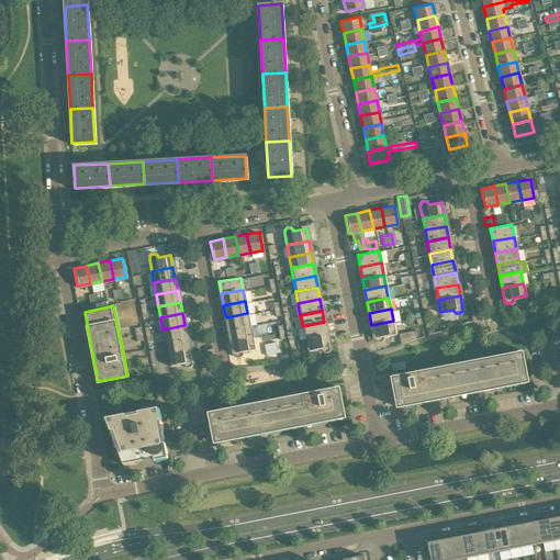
[(249,324),(247,313),(226,317),(228,328),(249,324)]
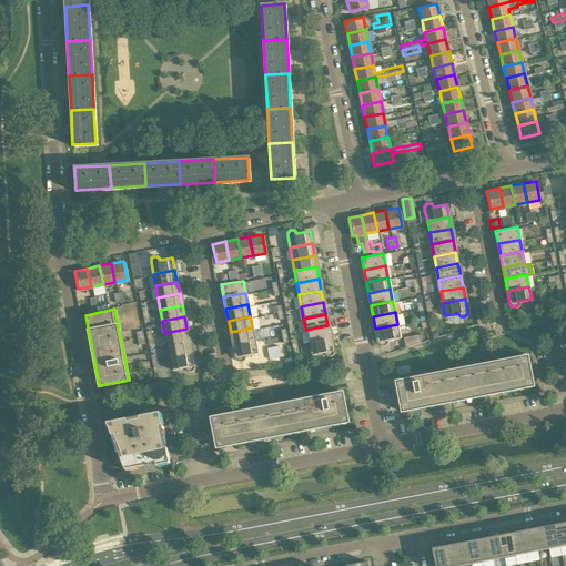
[(393,337),(400,336),(397,324),(375,329),(377,341),(377,342),(378,342),(378,343),(380,344),(381,344),(382,344),(383,344),(384,344),(385,344),(386,343),(386,342),(386,341),(386,340),(393,337)]
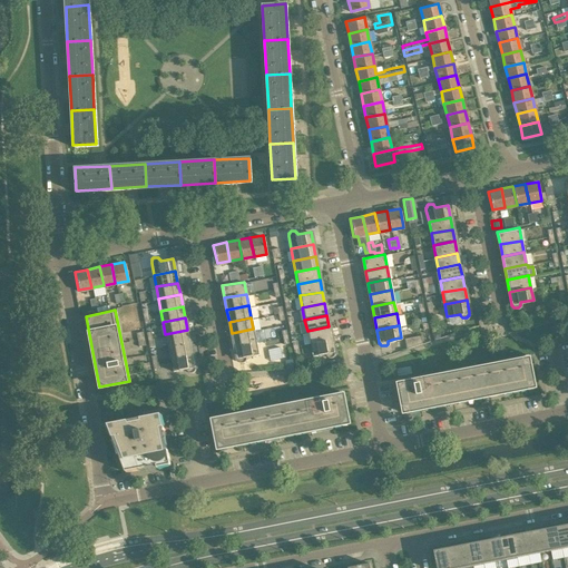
[(331,339),(329,326),(307,331),(310,343),(331,339)]
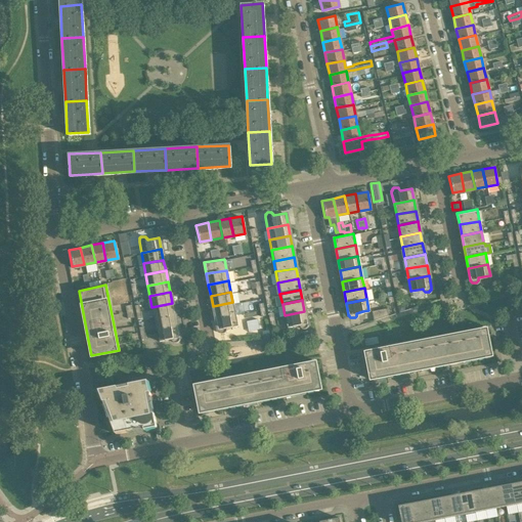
[(213,306),(215,317),(234,313),(232,302),(213,306)]
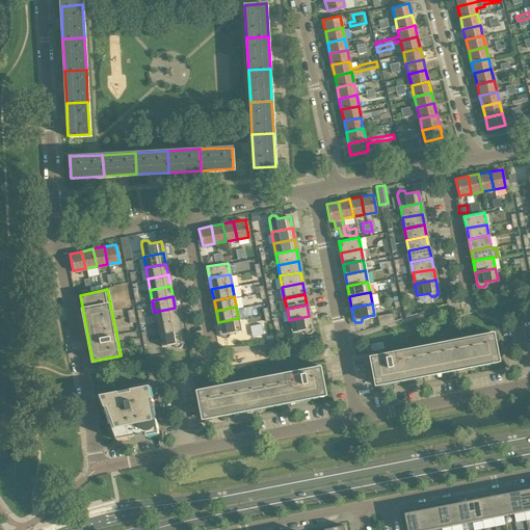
[(134,321),(132,308),(126,309),(128,322),(134,321)]
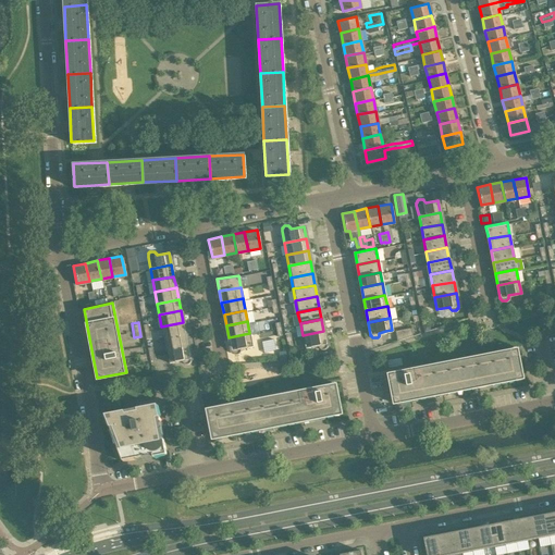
[(185,334),(183,322),(161,327),(163,337),(185,334)]
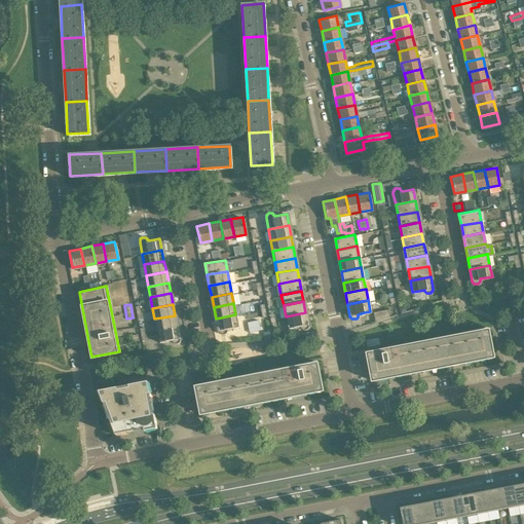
[(385,306),(370,311),(373,321),(388,315),(385,306)]
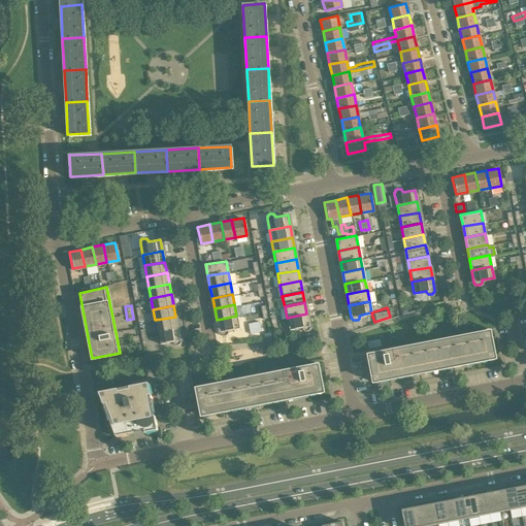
[(306,314),(287,318),(289,329),(300,327),(301,328),(301,329),(302,329),(303,330),(304,330),(305,330),(306,330),(306,329),(307,329),(308,328),(308,327),(308,326),(308,325),(306,314)]
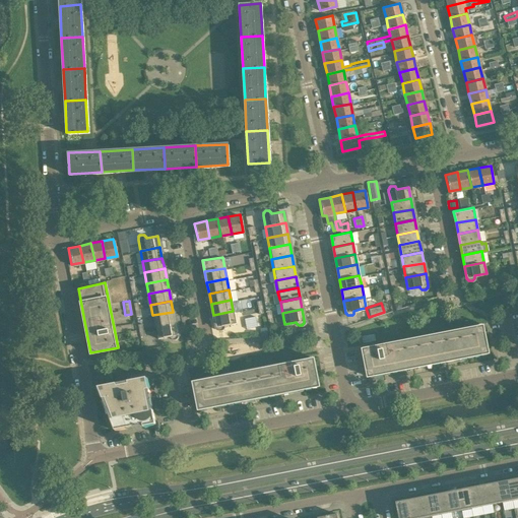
[(235,322),(233,311),(213,315),(215,326),(215,327),(216,328),(217,329),(218,329),(219,329),(220,329),(221,329),(222,328),(223,327),(223,326),(223,325),(230,323),(235,322)]
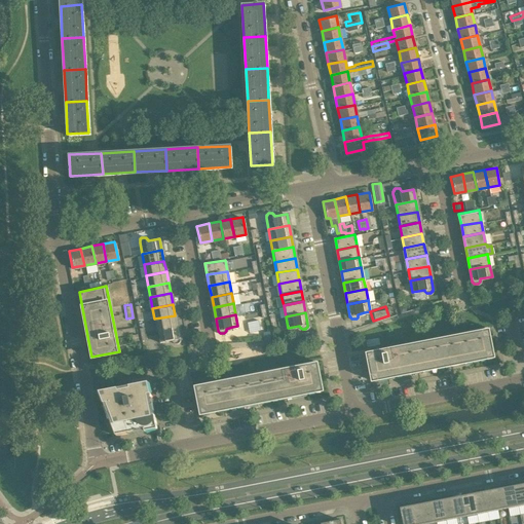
[(156,330),(177,326),(175,315),(154,319),(156,330)]
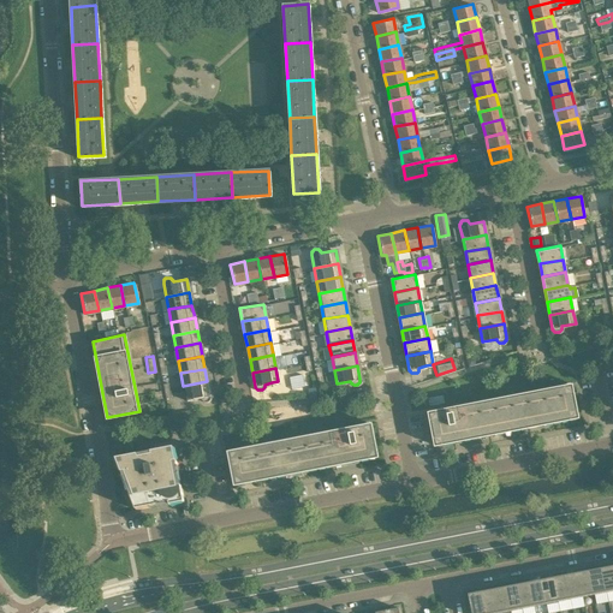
[(209,394),(207,381),(183,386),(185,399),(192,398),(200,397),(200,398),(201,399),(202,400),(203,400),(204,400),(206,400),(207,400),(208,399),(208,398),(209,398),(209,397),(209,396),(209,394)]
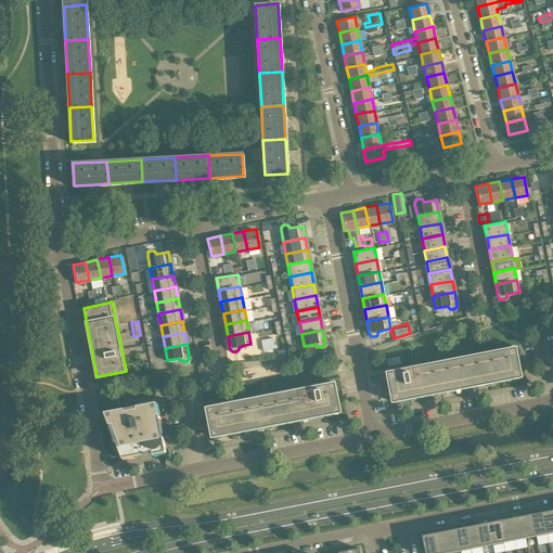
[(393,400),(439,391),(519,376),(514,348),(513,345),(386,370),(393,400)]
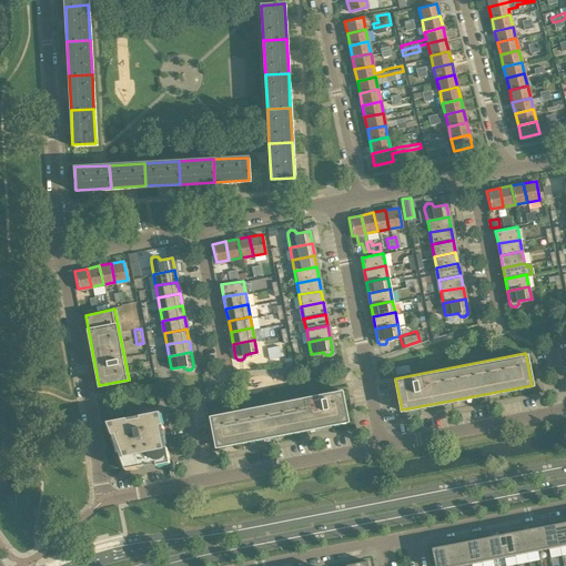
[(395,373),(408,370),(407,364),(394,366),(395,373)]
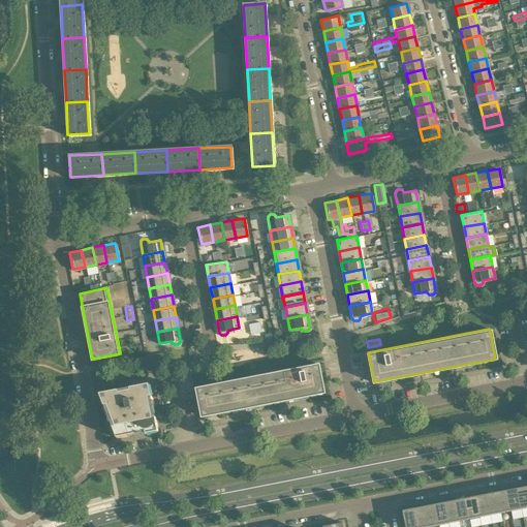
[(317,363),(308,364),(196,385),(202,415),(322,392),(317,363)]
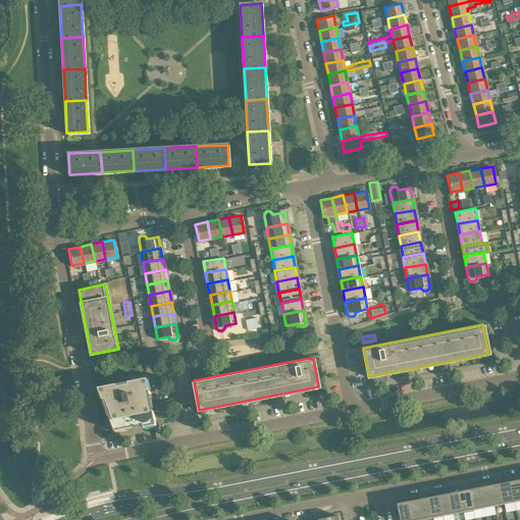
[(155,425),(145,372),(125,376),(127,382),(115,384),(97,387),(114,431),(133,427),(132,426),(142,422),(143,427),(155,425)]
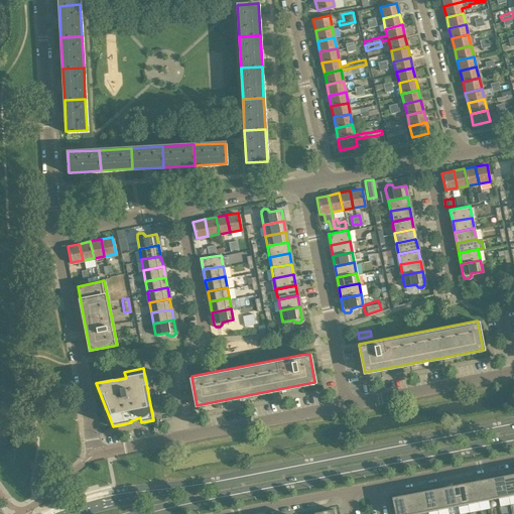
[(503,476),(507,495),(513,493),(513,478),(513,474),(503,476)]
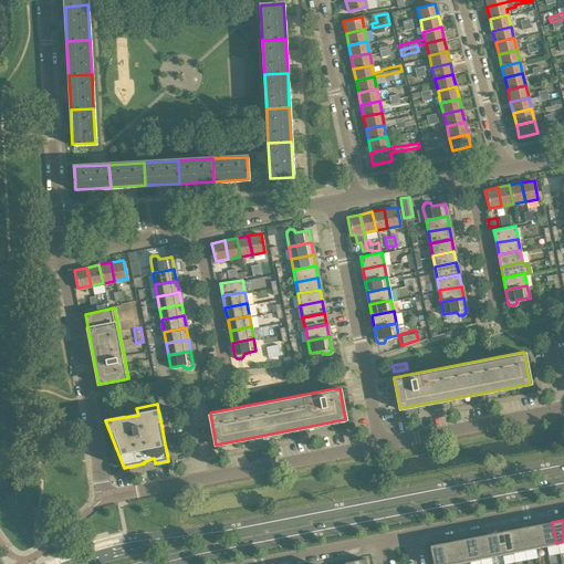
[(552,522),(541,524),(545,545),(556,543),(552,522)]
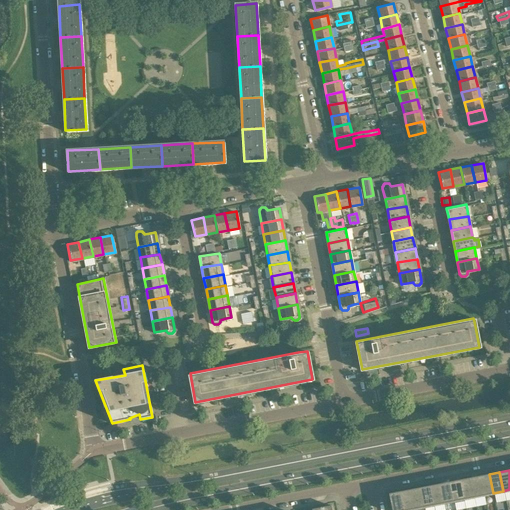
[(483,495),(493,493),(489,474),(479,476),(483,495)]
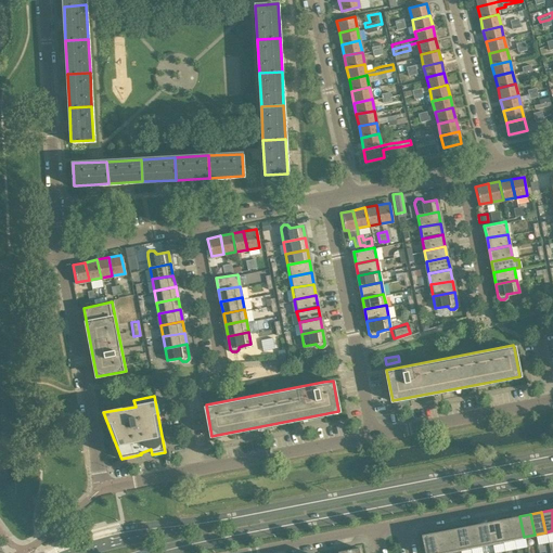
[(509,518),(513,539),(524,537),(519,516),(509,518)]
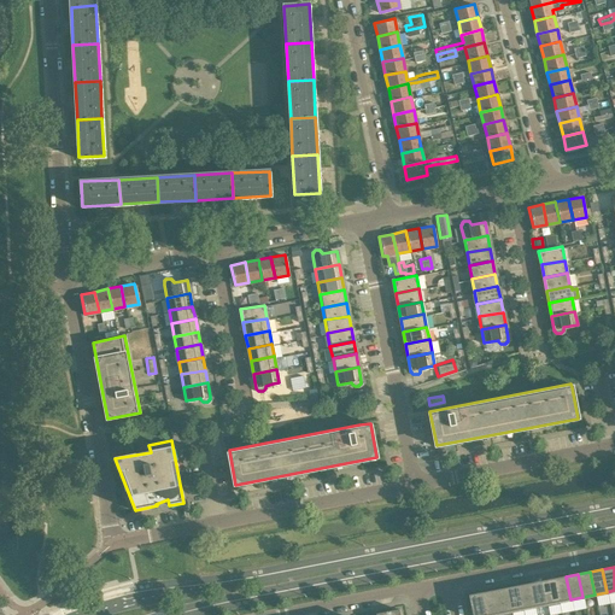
[(558,602),(570,599),(566,577),(554,579),(558,602)]
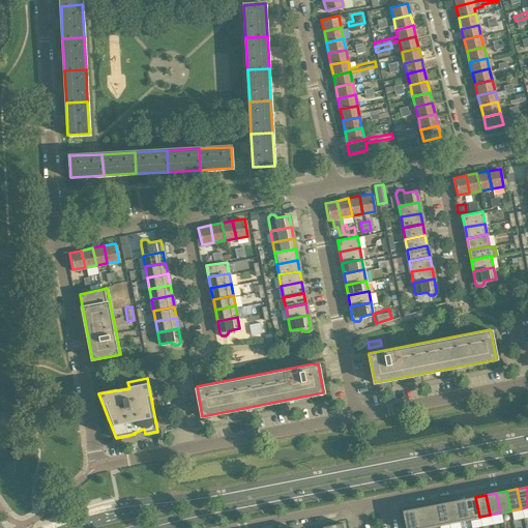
[(479,517),(475,497),(465,499),(469,519),(479,517)]
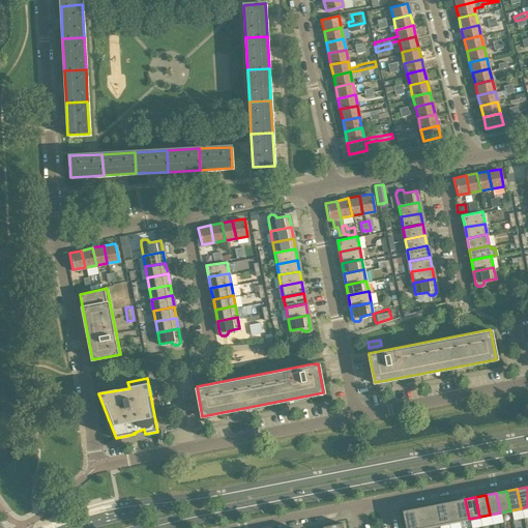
[(465,499),(455,501),(459,521),(469,519),(465,499)]
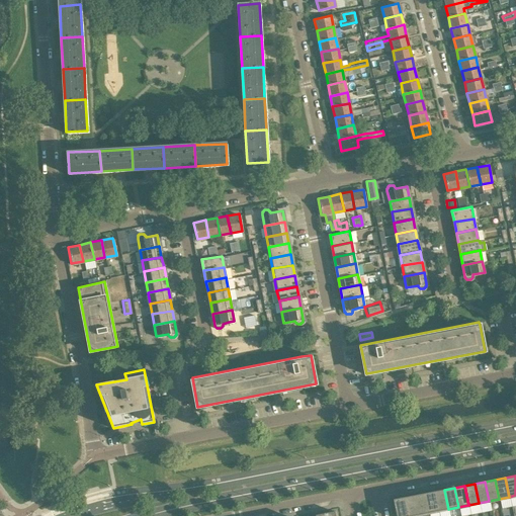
[(448,509),(444,490),(434,491),(438,511),(448,509)]
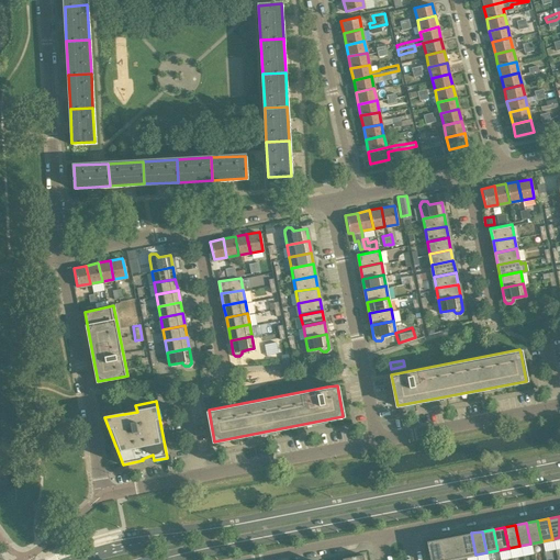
[(476,555),(471,533),(460,535),(465,557),(476,555)]
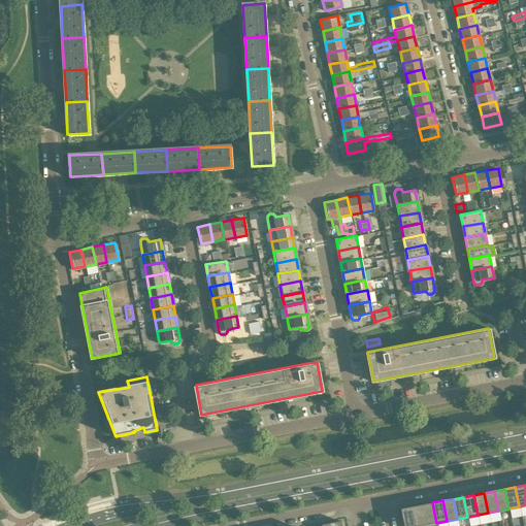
[(426,525),(436,523),(432,502),(422,504),(426,525)]
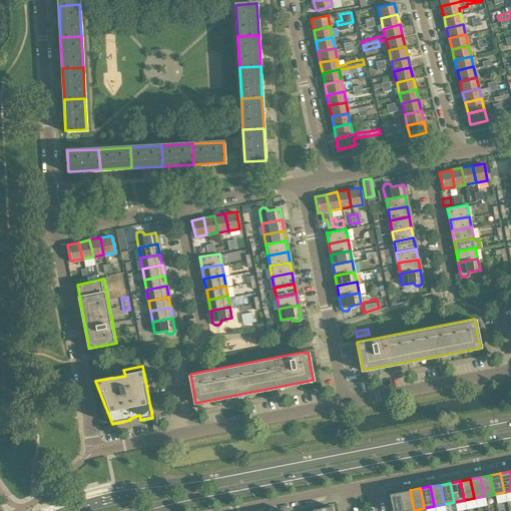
[(407,510),(414,510),(410,490),(400,492),(403,510),(407,510)]
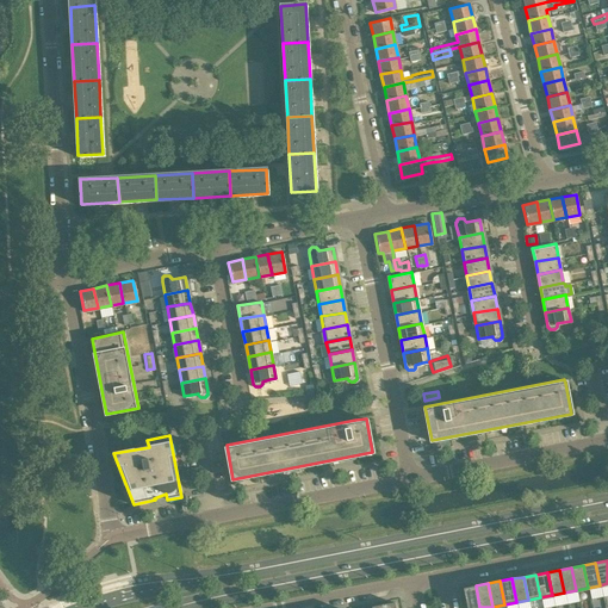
[(479,607),(476,585),(463,588),(466,607),(479,607)]
